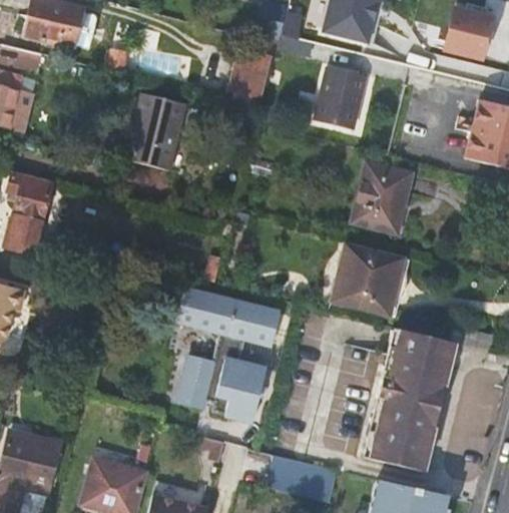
[(83,13),(84,9),(48,0),(34,0),(25,35),(74,47),(75,44),(87,47),(91,45),(97,20),(95,16),(83,13)]
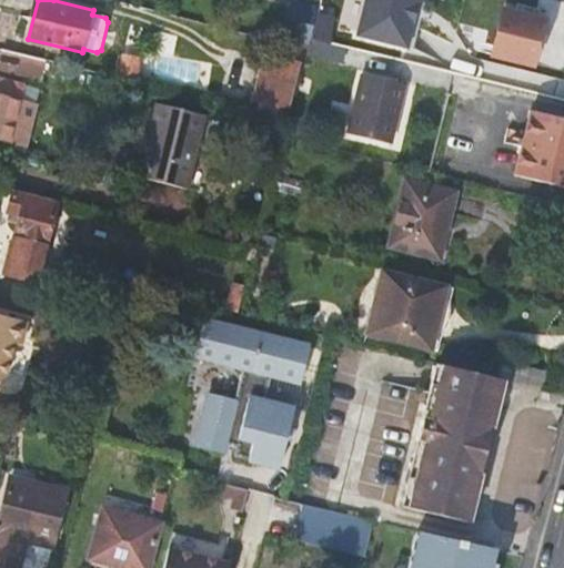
[(365,0),(358,33),(409,47),(420,0),(365,0)]
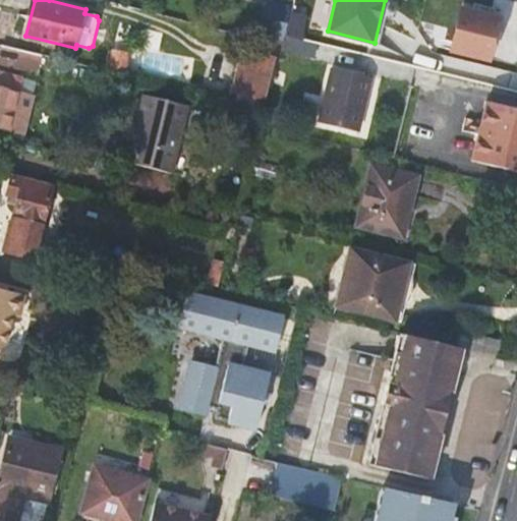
[(490,60),(500,18),(463,9),(452,50),(490,60)]
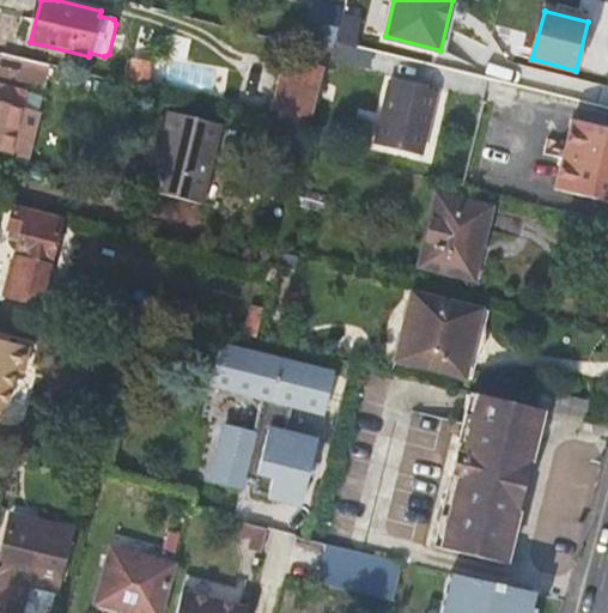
[(371,66),(375,49),(335,40),(333,50),(332,56),(365,65),(371,66)]
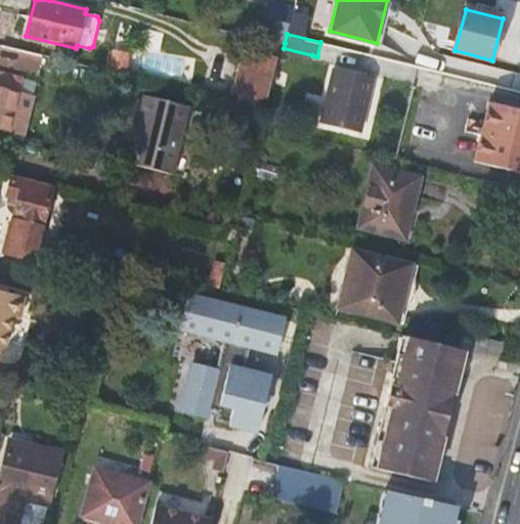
[(0,62),(40,73),(44,55),(3,45),(0,60),(0,62)]
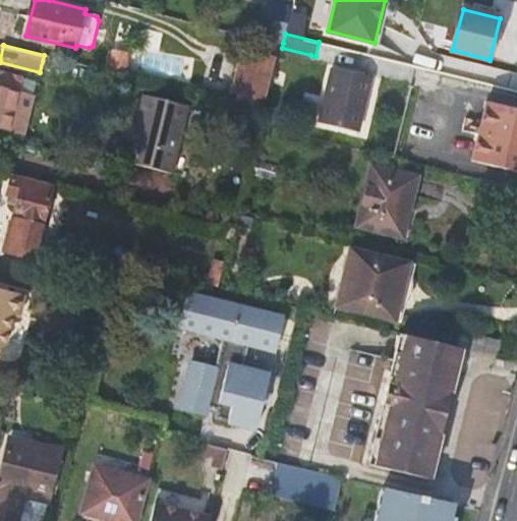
[(277,54),(246,47),(236,90),(239,91),(262,96),(267,97),(277,54)]
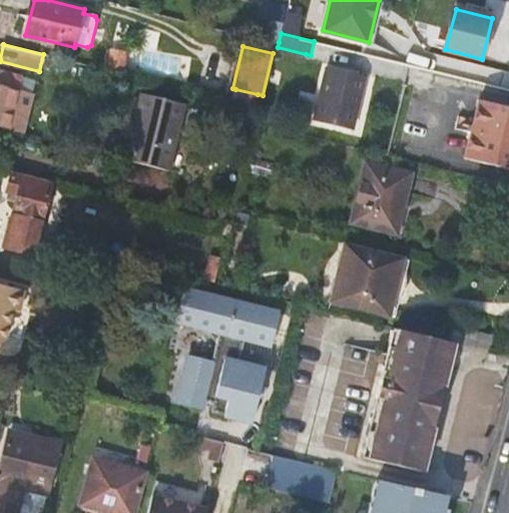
[(127,53),(113,50),(109,66),(123,70),(124,68),(129,70),(130,64),(125,63),(127,53)]
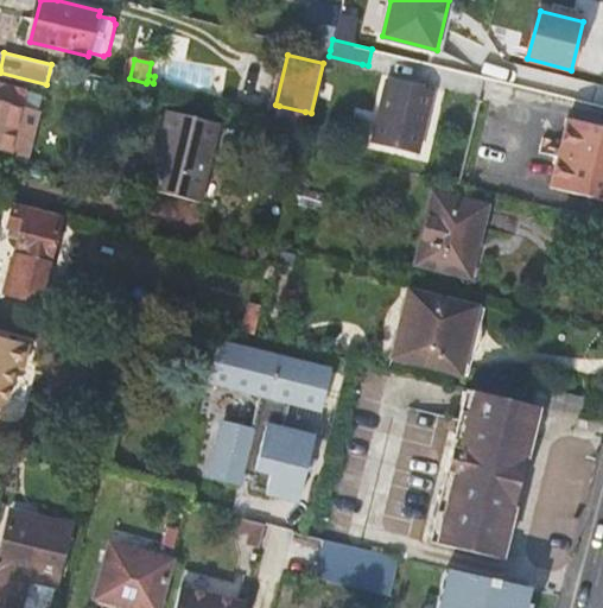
[(420,152),(436,89),(389,78),(374,141),(420,152)]
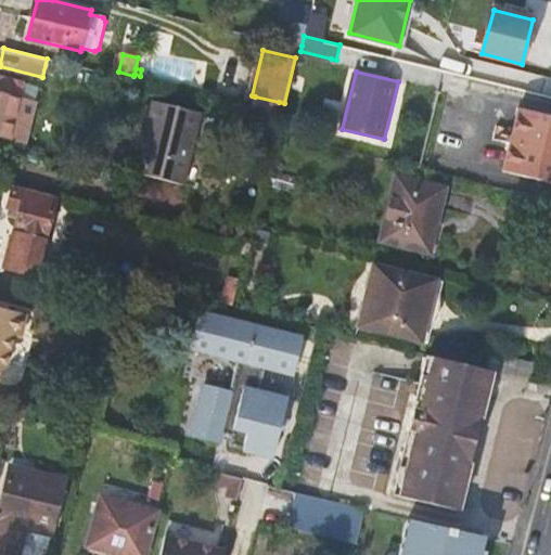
[(25,84),(0,76),(0,132),(7,134),(10,137),(26,141),(37,102),(22,98),(25,84)]
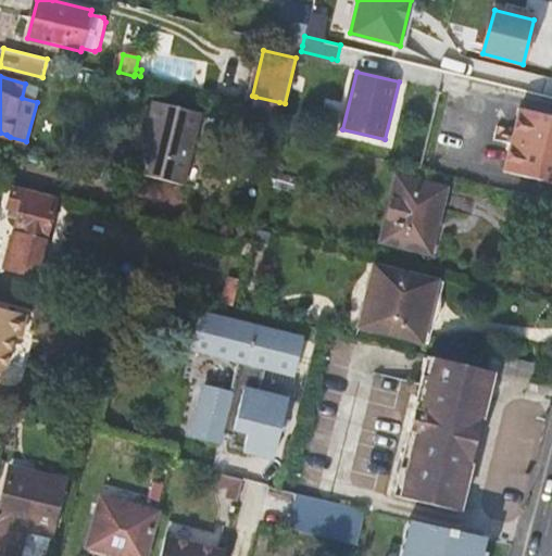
[(279,102),(255,97),(252,110),(276,115),(279,102)]
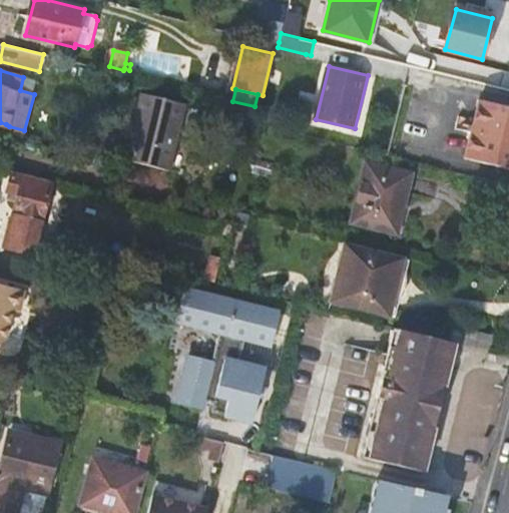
[(171,169),(187,104),(146,93),(130,159),(171,169)]
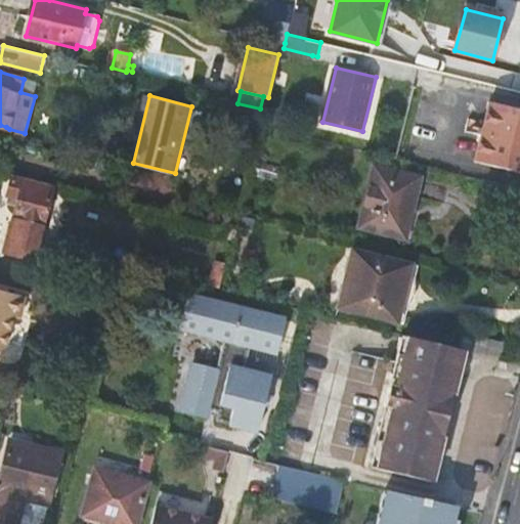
[(519,106),(489,99),(475,158),(519,168),(519,106)]
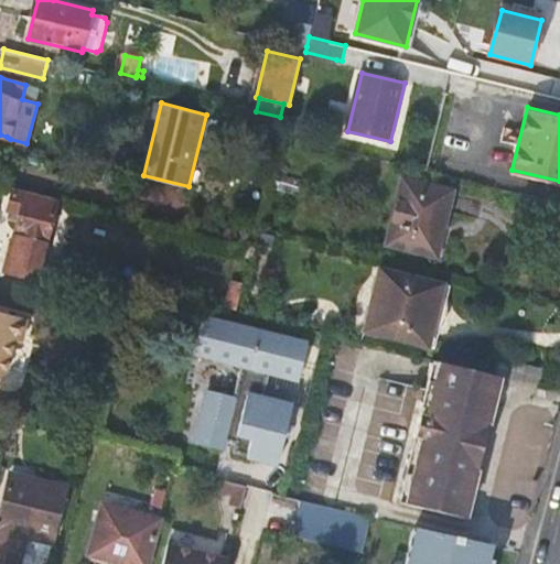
[(439,223),(447,225),(454,188),(406,177),(390,245),(431,253),(439,223)]
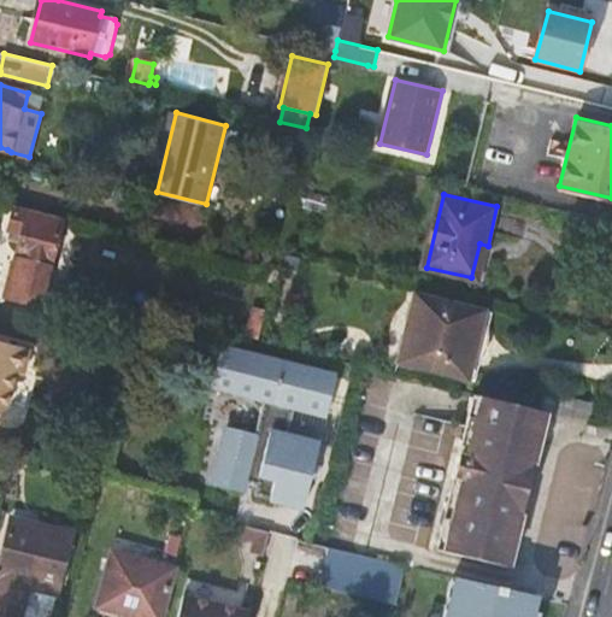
[(25,234),(10,297),(42,305),(47,288),(63,222),(17,210),(12,230),(25,234)]
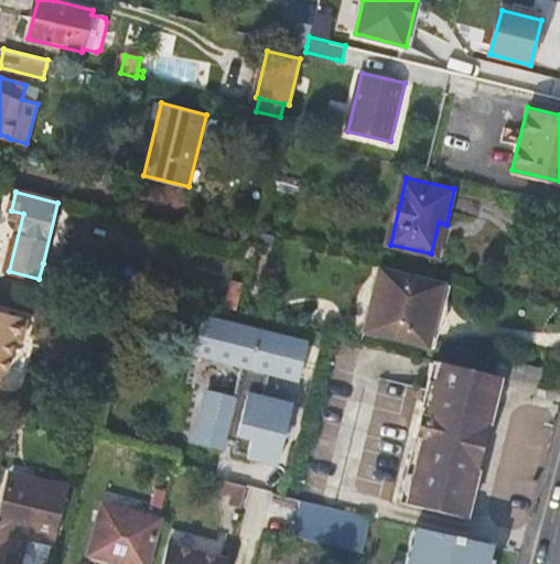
[(439,256),(447,225),(439,223),(431,253),(439,256)]
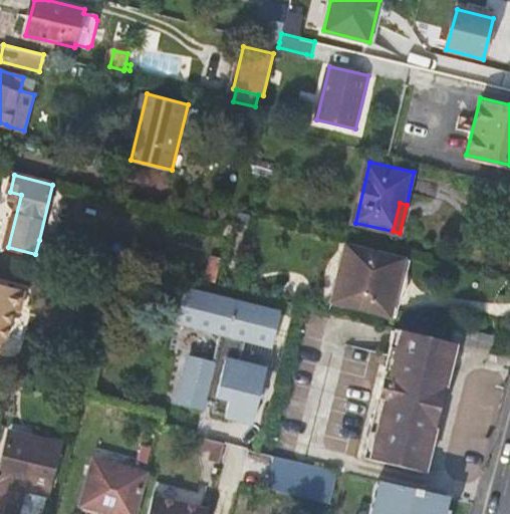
[(388,274),(392,255),(349,246),(336,298),(391,310),(399,276),(388,274)]
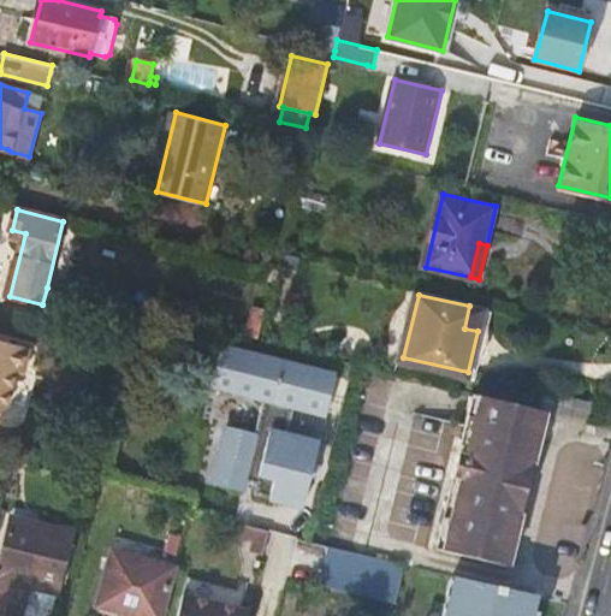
[(482,311),(469,306),(464,329),(478,331),(482,311)]
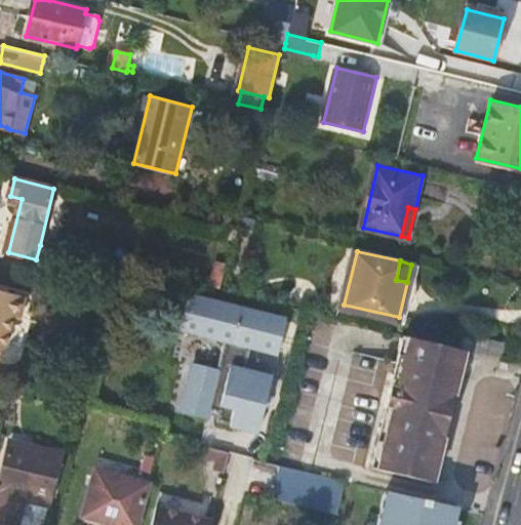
[(29,297),(0,289),(0,352),(2,353),(7,350),(16,317),(23,319),(29,297)]
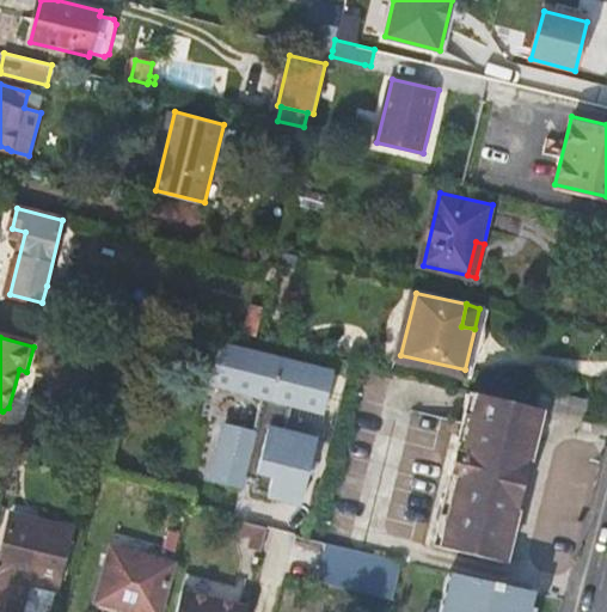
[(325,411),(335,373),(221,344),(212,384),(264,397),(256,430),(227,423),(213,481),(243,489),(245,479),(256,482),(255,491),(302,503),(318,440),(287,432),(294,404),(325,411)]
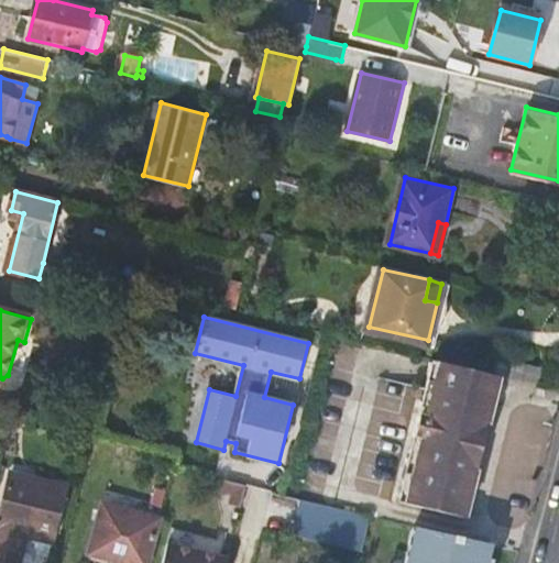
[(546,367),(500,356),(496,374),(500,375),(501,375),(541,385),(546,367)]
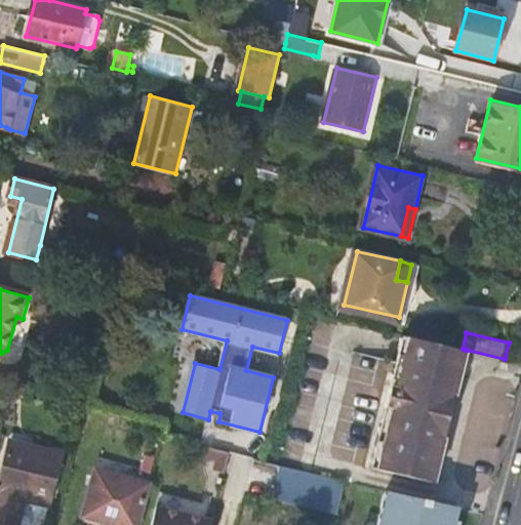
[(435,483),(467,350),(466,350),(463,349),(405,335),(372,468),(435,483)]
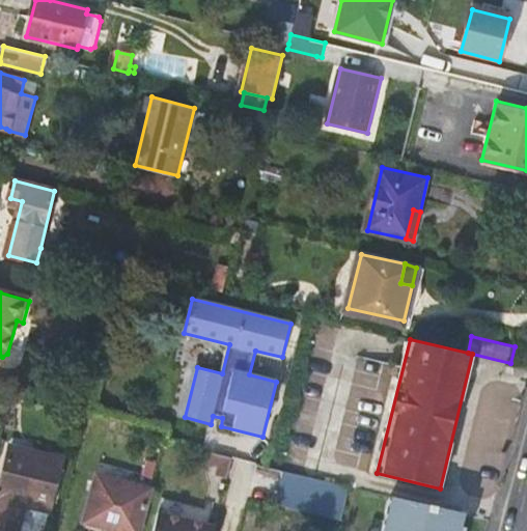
[(22,399),(26,387),(15,384),(12,397),(22,399)]
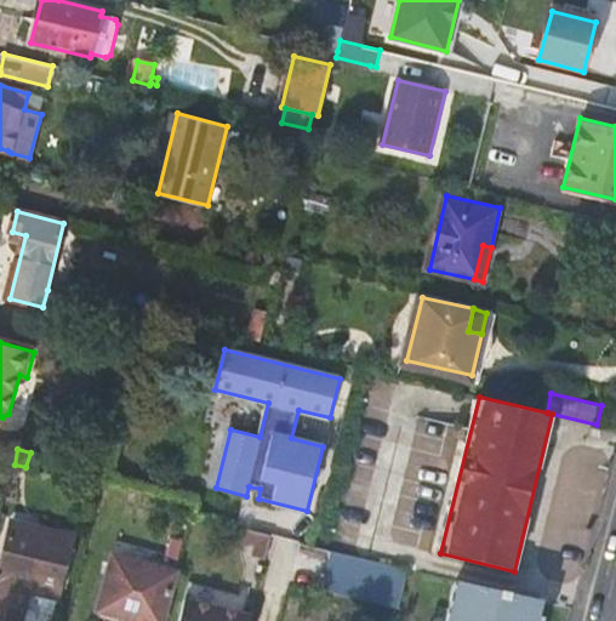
[(3,573),(0,571),(0,620),(22,620),(30,592),(60,599),(75,536),(15,522),(3,573)]
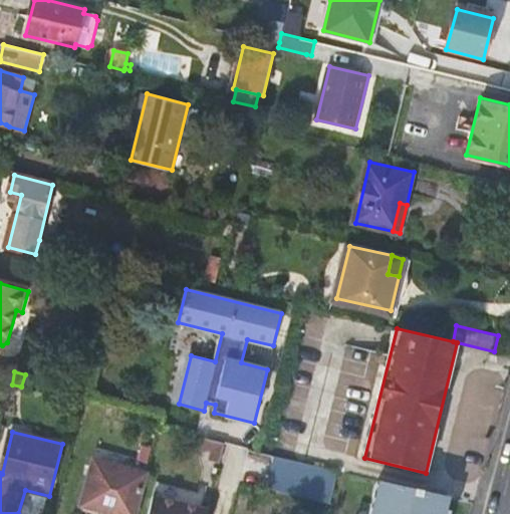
[(221,462),(227,443),(207,437),(205,447),(215,450),(212,460),(221,462)]
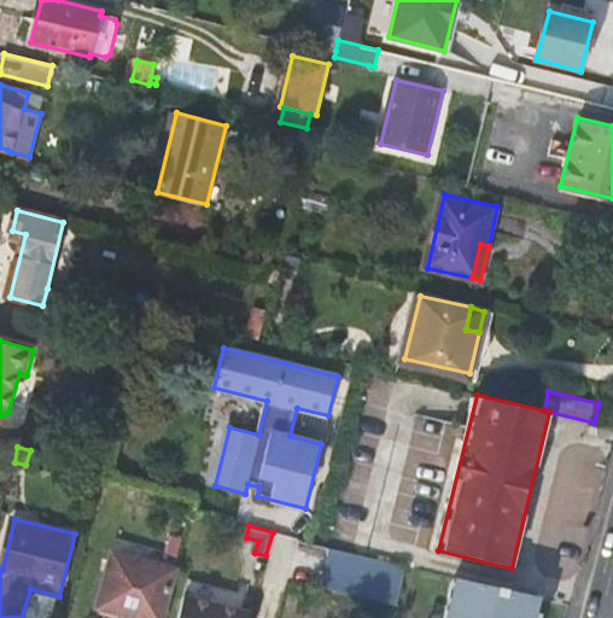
[(164,614),(175,570),(115,555),(103,606),(126,612),(127,605),(164,614)]
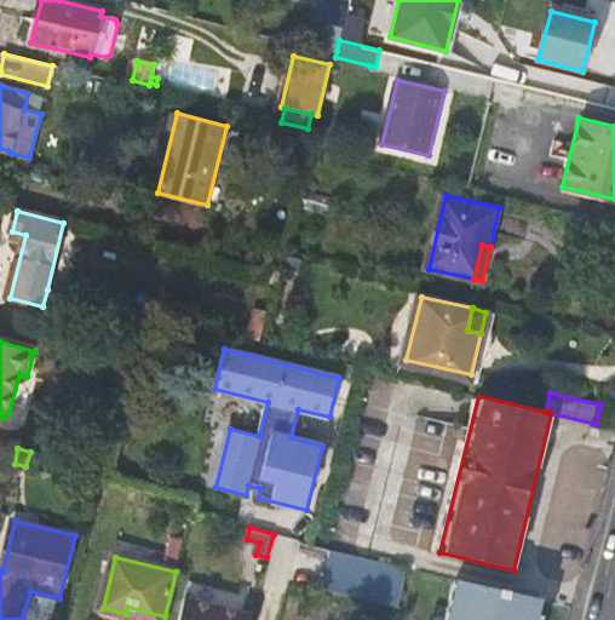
[(540,619),(545,601),(457,580),(447,619),(540,619)]
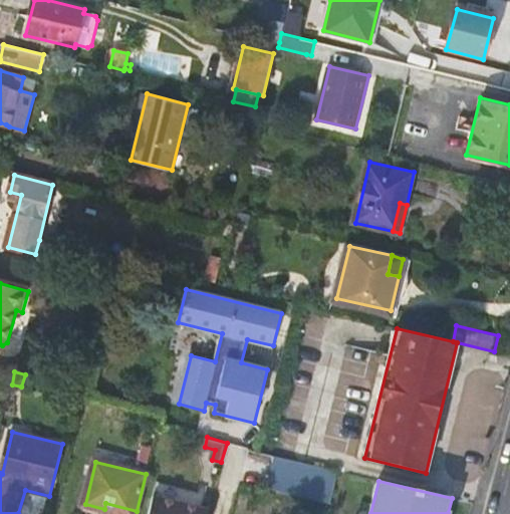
[(206,513),(208,509),(153,495),(148,513),(206,513)]
